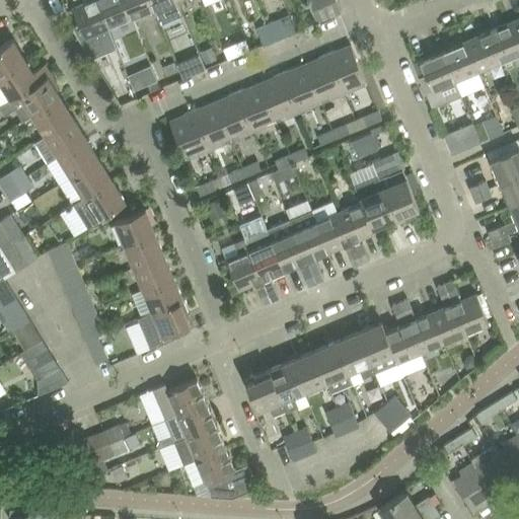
[(87,0),(88,1),(73,7),(79,23),(73,25),(73,26),(76,32),(92,58),(118,47),(109,27),(97,0),(87,0)]
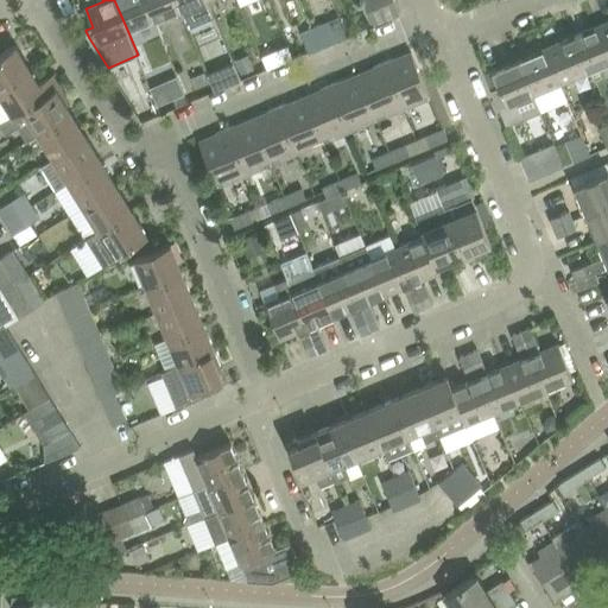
[(114,0),(128,32),(154,21),(145,0),(114,0)]
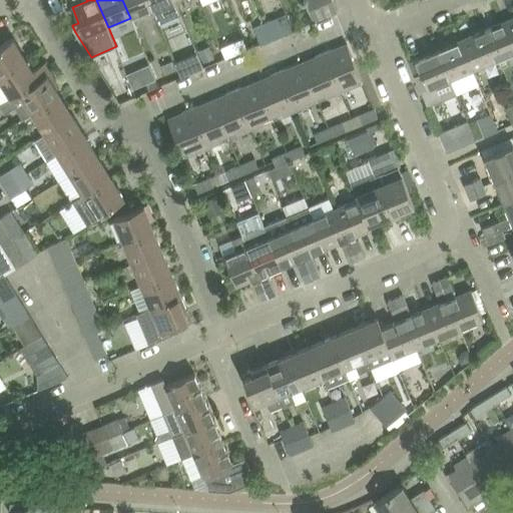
[(148,0),(122,0),(130,18),(152,9),(148,0)]
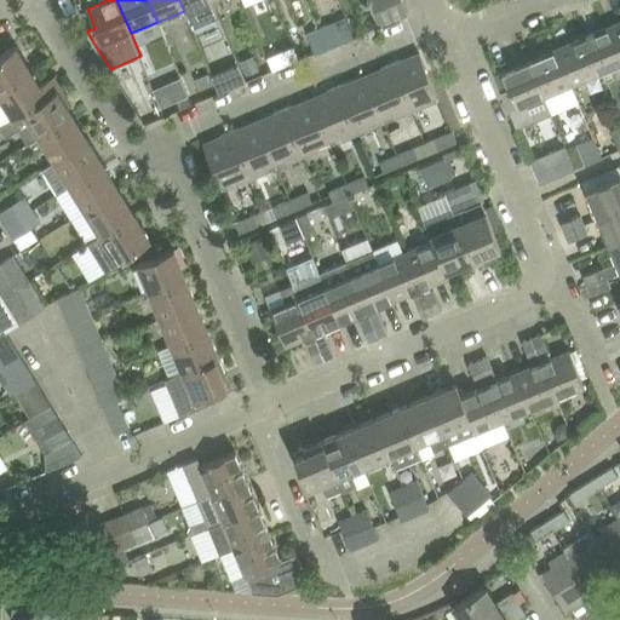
[(179,0),(184,11),(191,28),(218,17),(211,0),(179,0)]
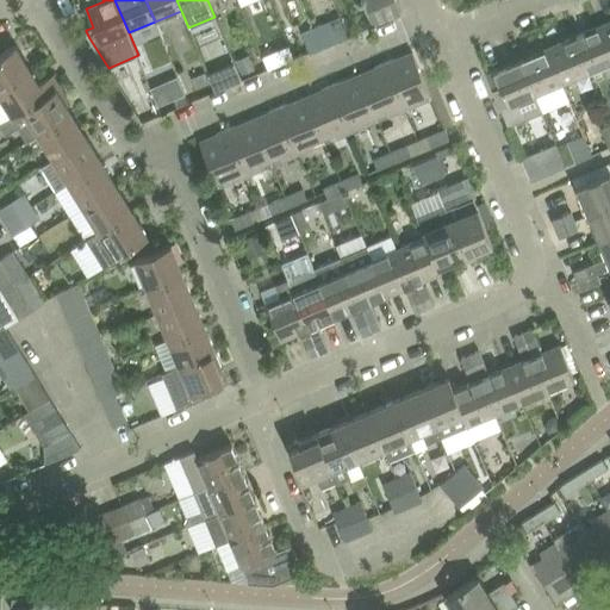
[(361,0),(366,12),(390,2),(388,0),(361,0)]
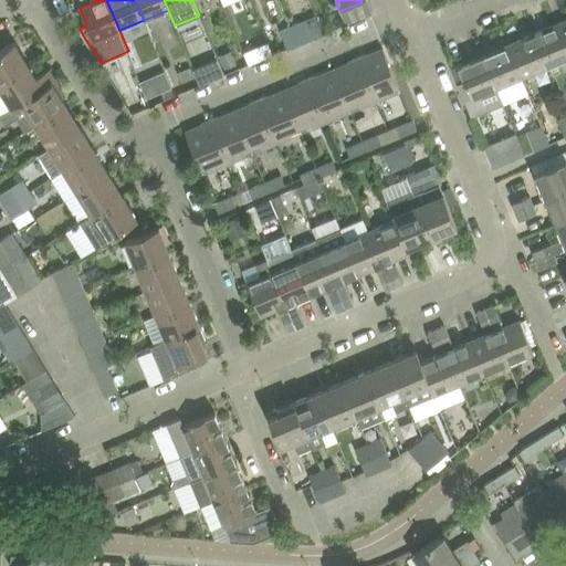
[(373,12),(367,0),(365,0),(362,2),(339,11),(345,24),(373,12)]
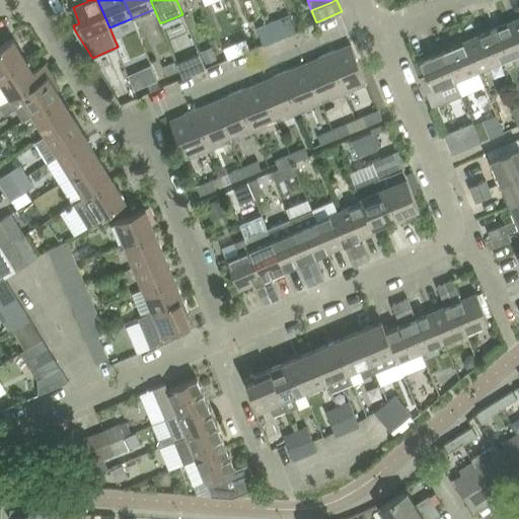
[(274,40),(283,35),(276,20),(267,24),(274,40)]
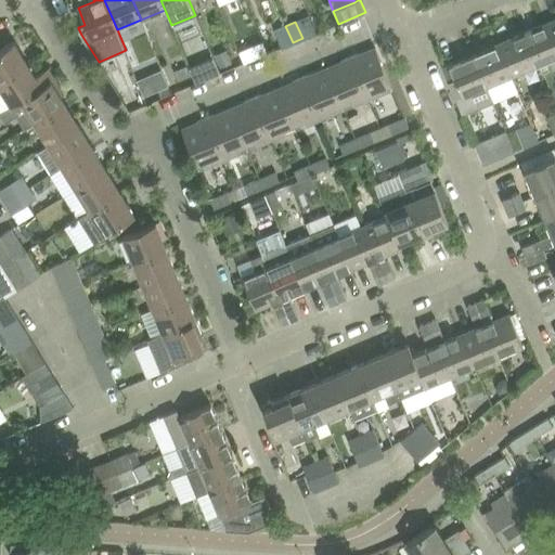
[(554,43),(546,23),(523,33),(536,65),(554,56),(554,43)]
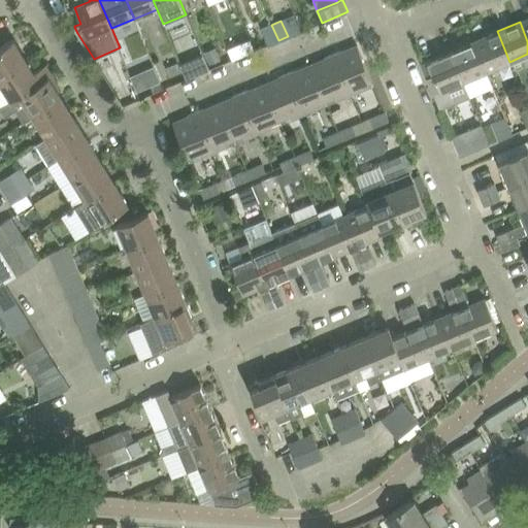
[(268,45),(278,40),(271,25),(261,29),(268,45)]
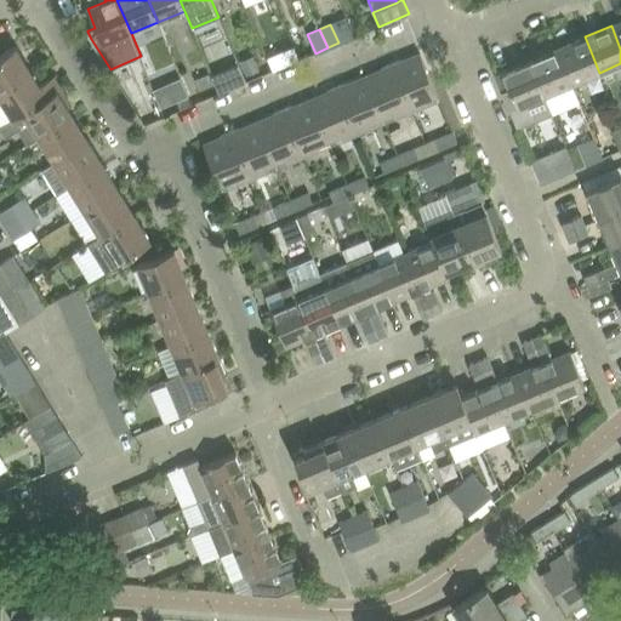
[(585,36),(558,49),(573,84),(599,73),(585,36)]
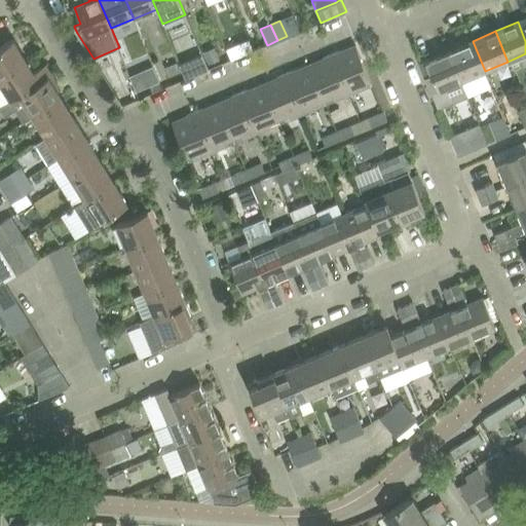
[(0,46),(0,76),(27,61),(12,39),(0,46)]
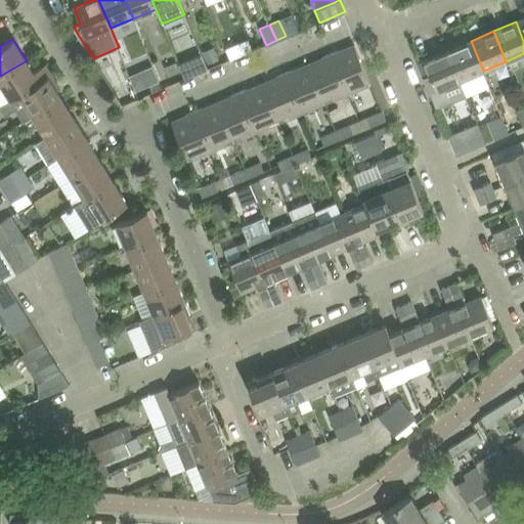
[(241,40),(226,46),(231,59),(247,52),(241,40)]
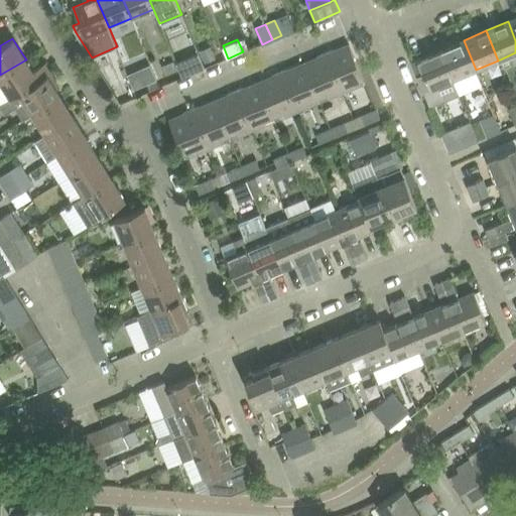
[(464,40),(440,49),(454,80),(476,70),(464,40)]
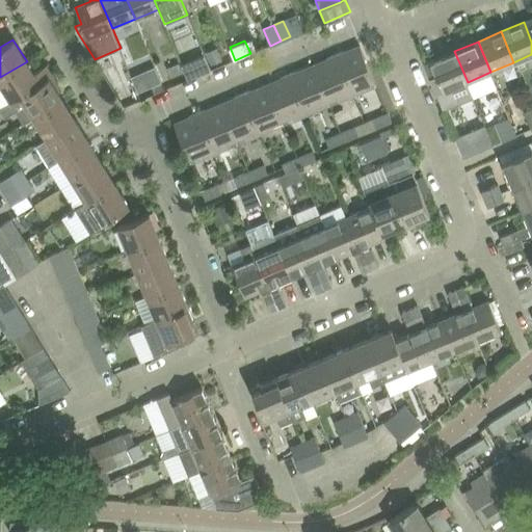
[(217,46),(205,51),(211,64),(222,59),(217,46)]
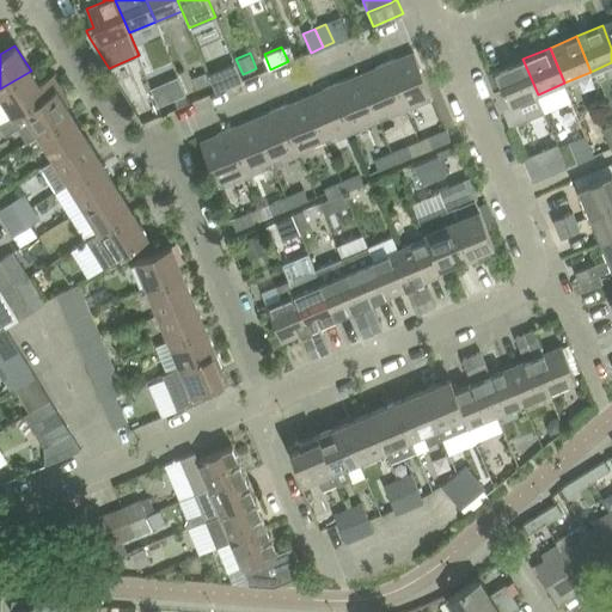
[(414,53),(386,63),(405,109),(421,103),(420,98),(429,95),(432,98),(433,98),(414,53)]
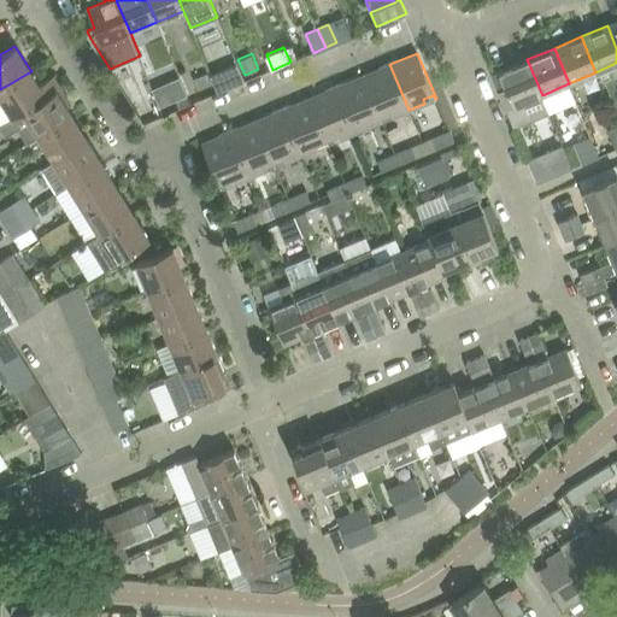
[(542,95),(527,59),(499,71),(505,86),(498,88),(513,127),(550,111),(542,95)]
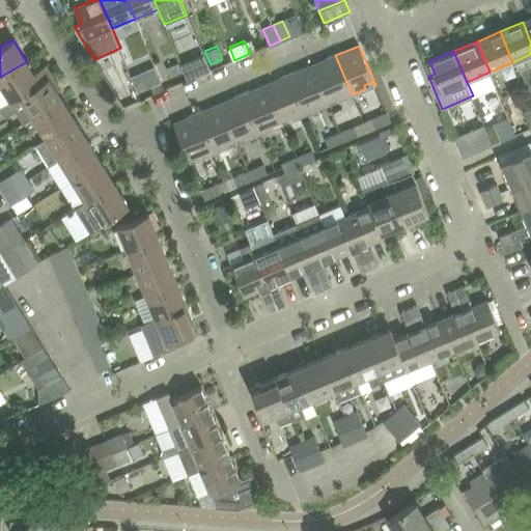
[(204,54),(195,58),(201,74),(211,70),(204,54)]
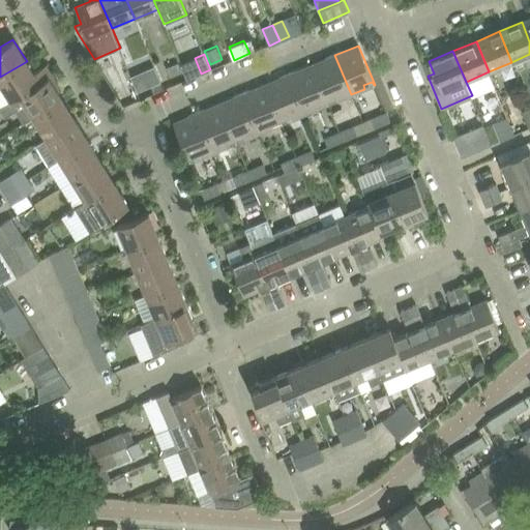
[(334,55),(312,65),(327,100),(335,96),(337,100),(351,94),(334,55)]
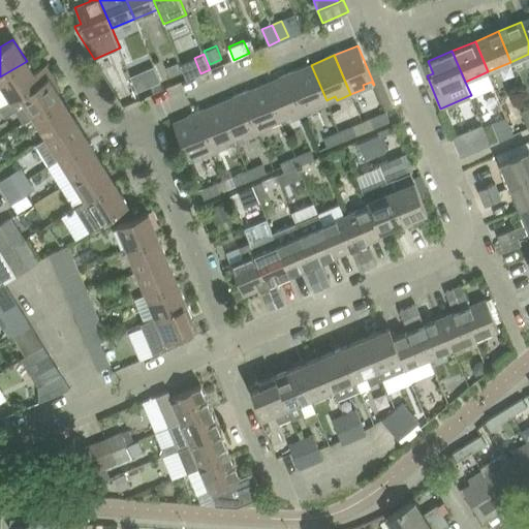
[(0,76),(0,104),(1,106),(52,74),(45,65),(34,72),(27,61),(0,76)]
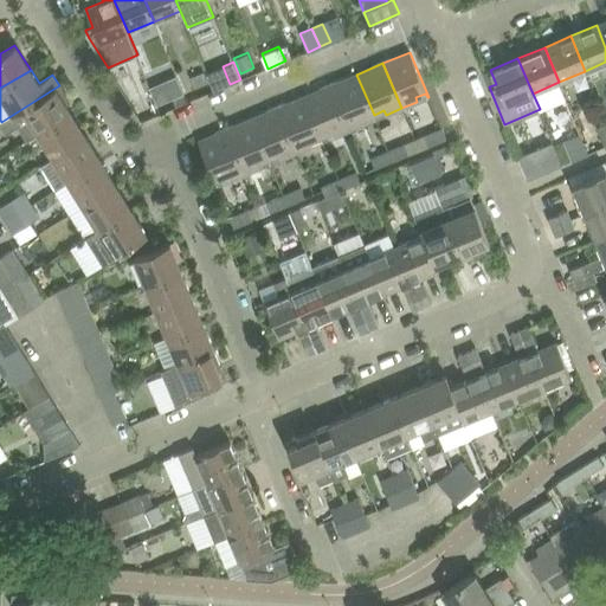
[(356,75),(330,85),(349,130),(365,124),(363,120),(374,115),(356,75)]
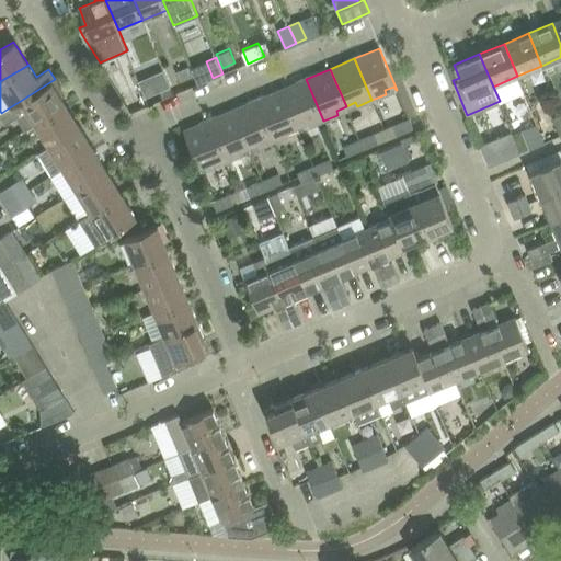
[(163,70),(152,75),(153,76),(160,91),(170,86),(163,70)]
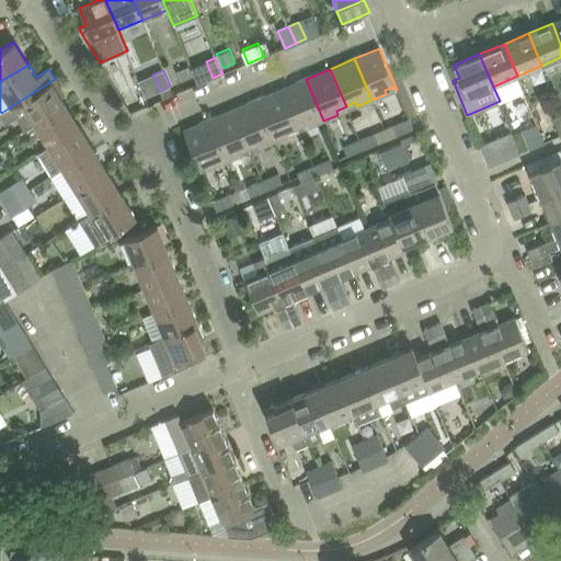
[(25,128),(35,123),(66,103),(61,96),(65,94),(55,79),(1,113),(8,123),(18,116),(25,128)]
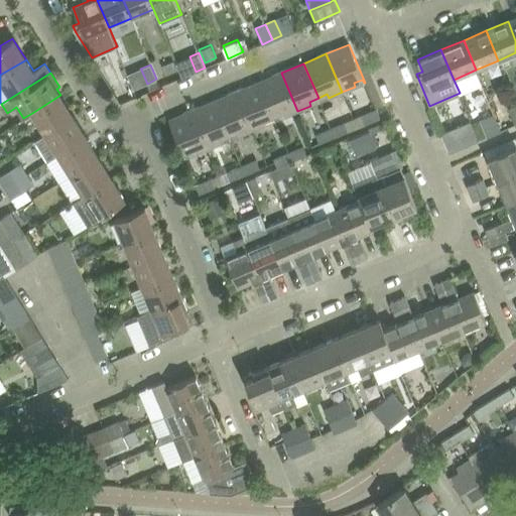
[(281,73),(259,82),(273,117),(282,113),(284,117),(297,111),(281,73)]
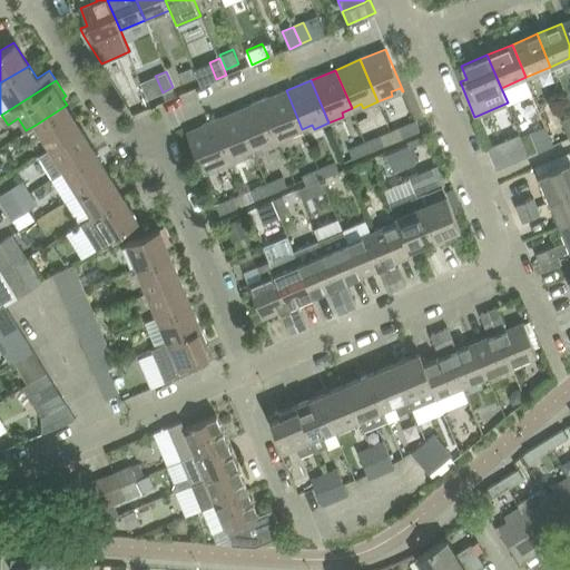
[(286,90),(261,101),(278,144),(294,137),(292,134),(302,129),(286,90)]
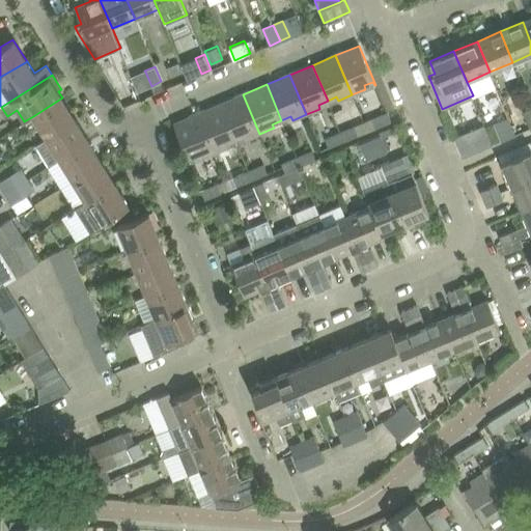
[(243,94),(220,104),(235,140),(245,136),(246,139),(259,134),(243,94)]
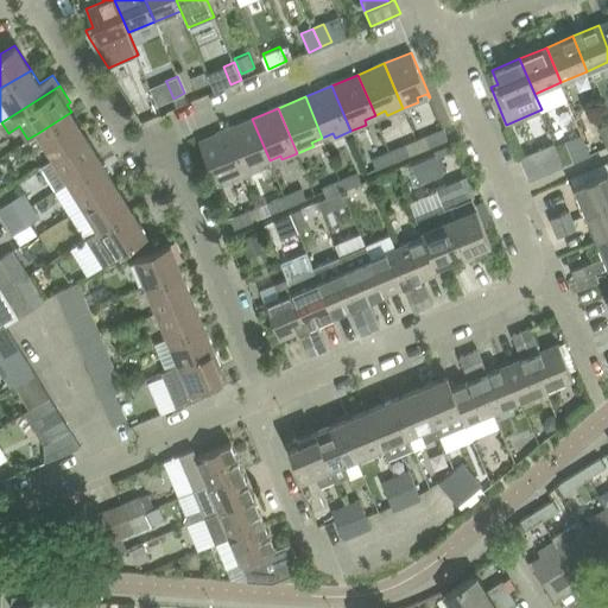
[(38,133),(54,157),(86,137),(71,112),(38,133)]
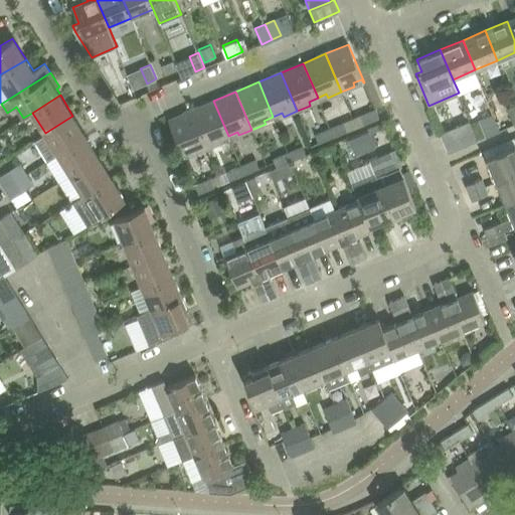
[(213,101),(191,110),(207,149),(220,143),(219,139),(228,136),(213,101)]
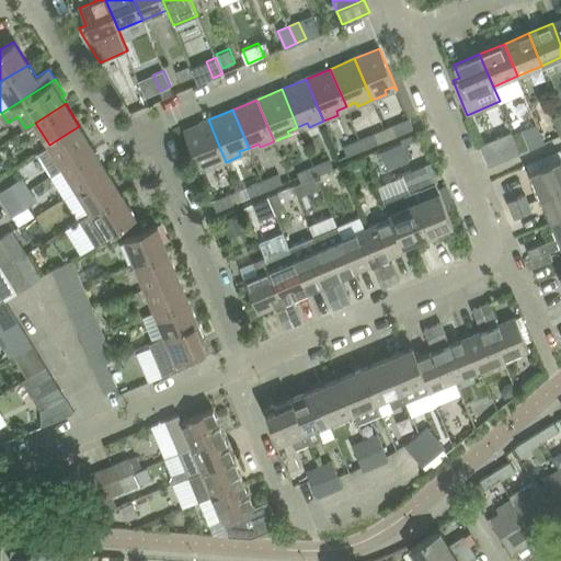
[(226,162),(208,119),(183,130),(201,172),(203,172),(201,168),(210,164),(212,168),(226,162)]
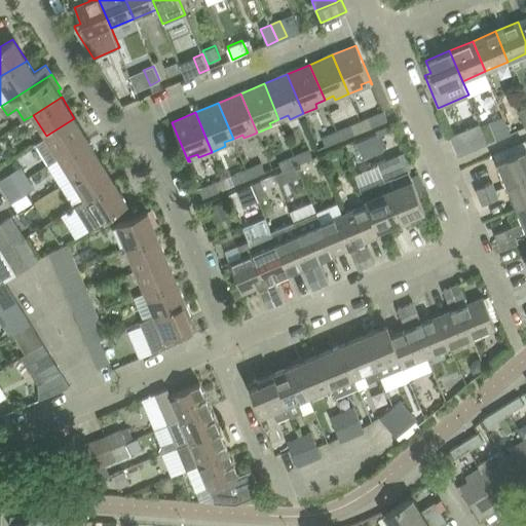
[(369,118),(372,126),(387,120),(383,112),(369,118)]
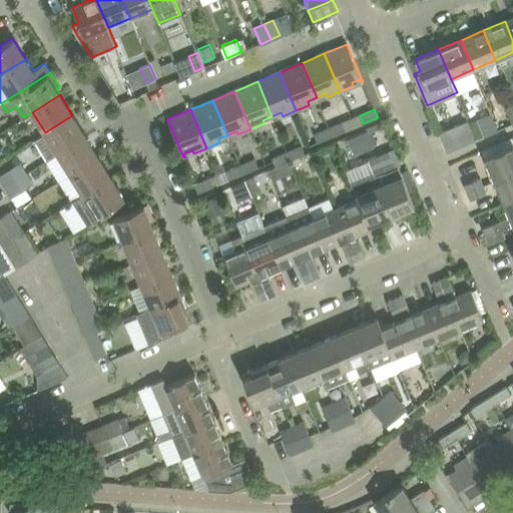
[(45,132),(36,138),(42,148),(48,158),(58,152),(85,135),(72,115),(45,132)]
